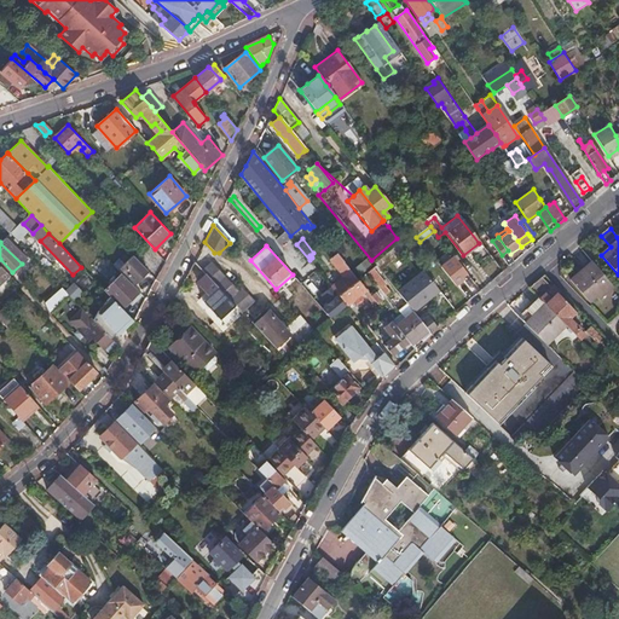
[(341,278),(329,288),(336,298),(339,295),(358,281),(336,254),(330,259),(341,273),(341,278)]
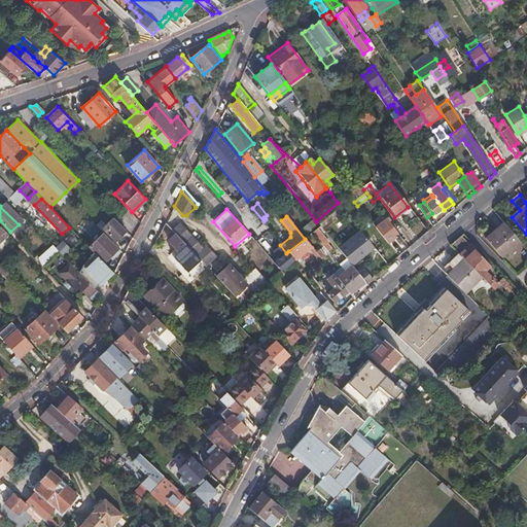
[(113,242),(126,230),(113,217),(101,230),(103,232),(113,242)]
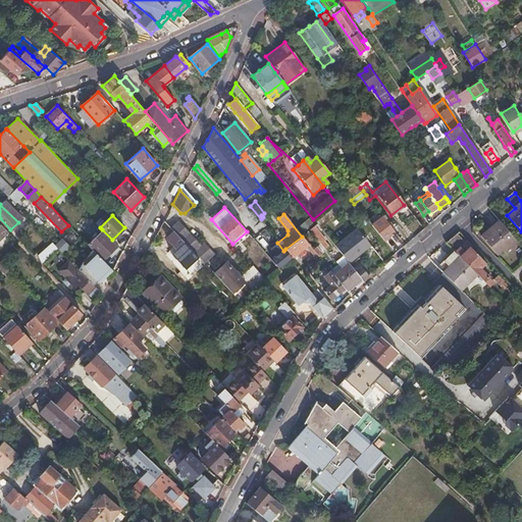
[(381,240),(395,252),(401,247),(396,240),(390,244),(388,241),(390,240),(390,238),(387,232),(392,229),(381,216),(370,224),(381,240)]
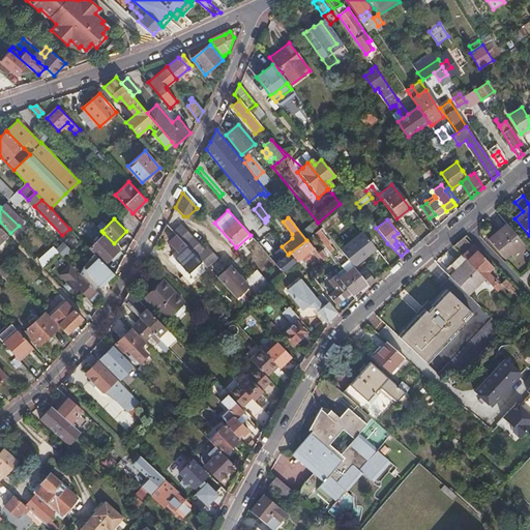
[(308,235),(318,227),(314,222),(304,230),(308,235)]
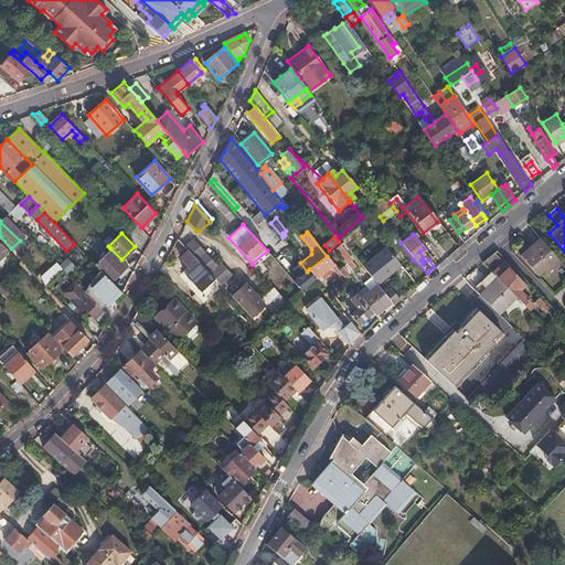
[(184,247),(177,238),(171,248),(179,256),(178,257),(187,266),(181,270),(202,292),(215,279),(210,274),(201,266),(184,247)]
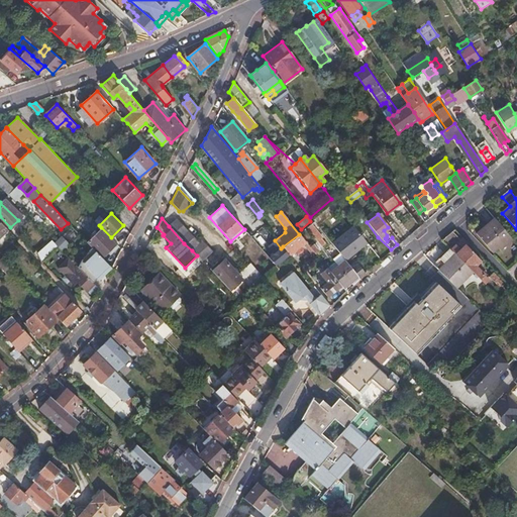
[(512,238),(495,218),(477,233),(492,251),(498,247),(503,242),(505,244),(512,238)]
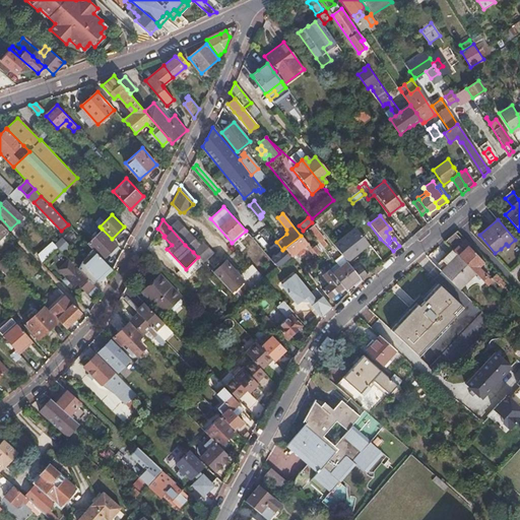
[(178,220),(170,228),(185,245),(193,252),(198,257),(202,262),(213,251),(203,241),(200,244),(178,220)]
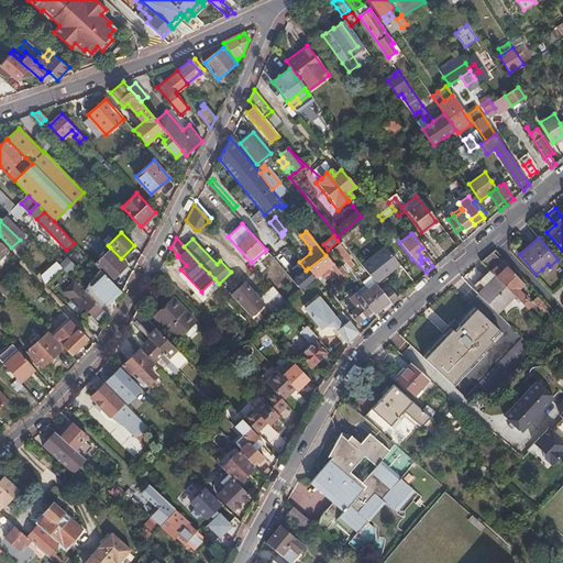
[(350,258),(338,244),(333,249),(350,268),(353,266),(349,261),(350,258)]
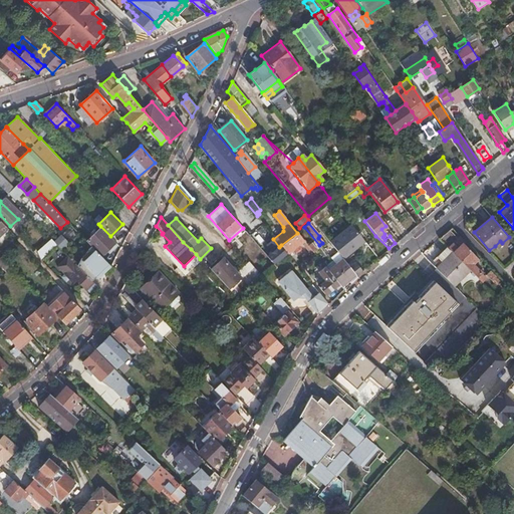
[(363,241),(349,224),(328,240),(328,241),(337,252),(342,259),(363,241)]
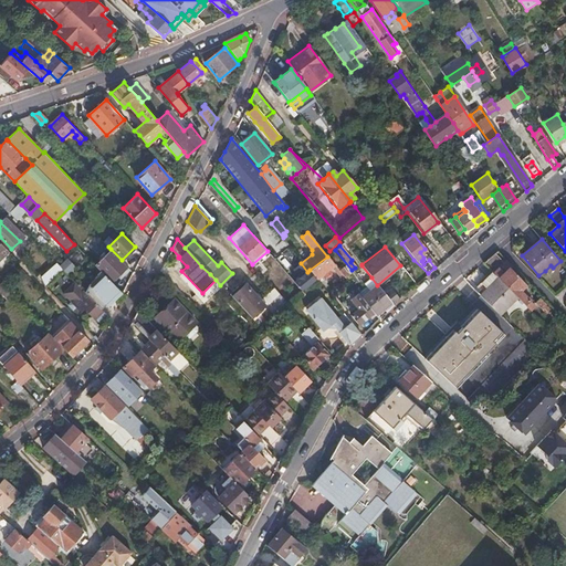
[(60,265),(62,268),(67,273),(86,255),(82,251),(79,248),(60,265)]
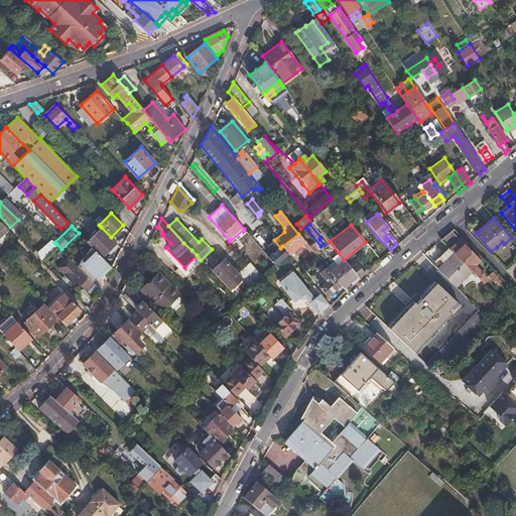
[(79,233),(81,235),(84,232),(78,226),(75,229),(79,233)]
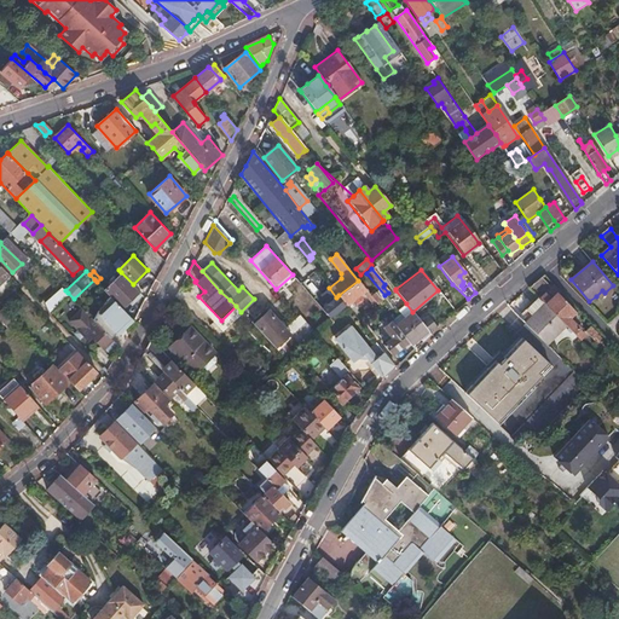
[(136,301),(143,294),(133,284),(121,272),(104,289),(114,299),(121,307),(132,298),(136,301)]
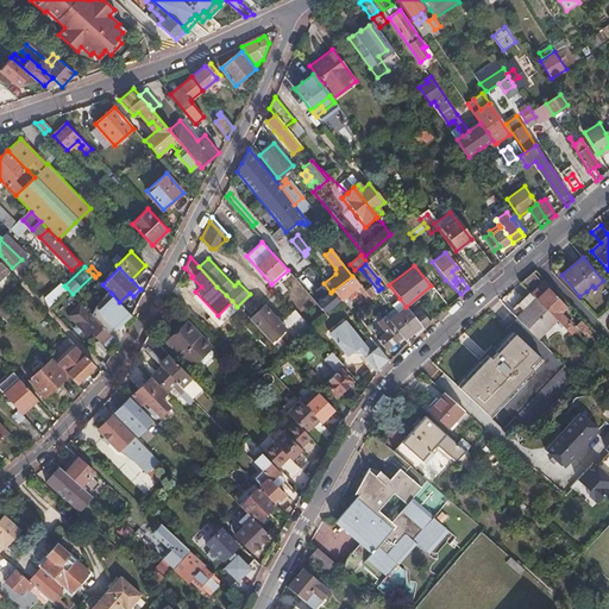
[(542,283),(533,272),(520,283),(529,293),(532,294),(537,300),(556,319),(573,337),(578,332),(560,313),(566,307),(548,288),(542,283)]
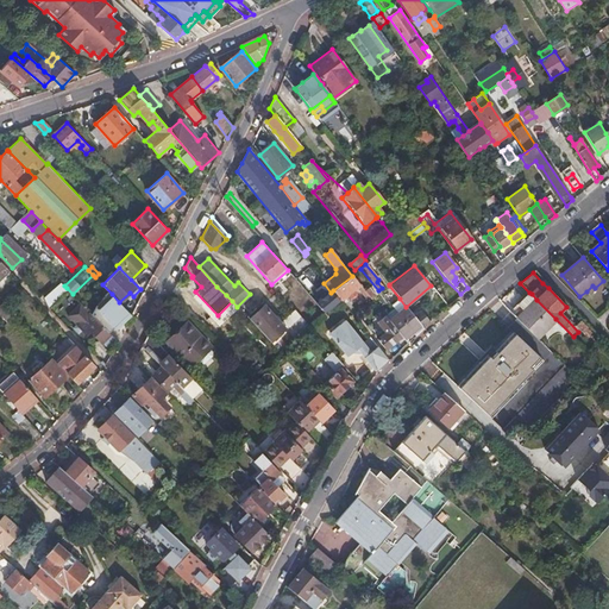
[(358,284),(352,276),(333,290),(331,293),(338,301),(358,284)]
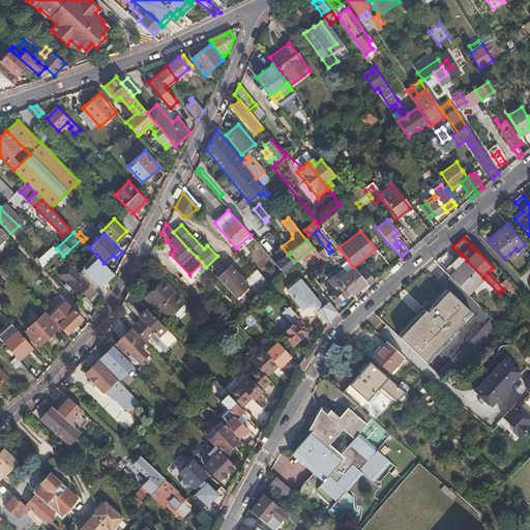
[(38,259),(43,265),(51,258),(58,251),(56,248),(53,245),(38,259)]
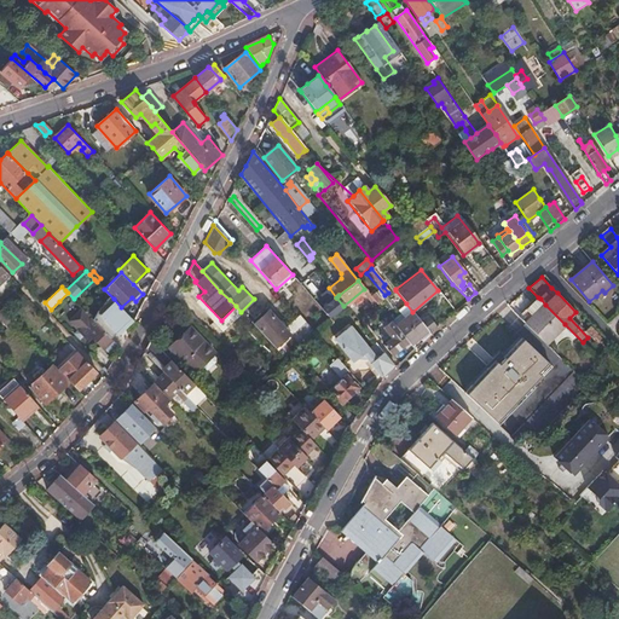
[(371,293),(370,295),(379,306),(383,302),(379,295),(376,298),(371,293)]
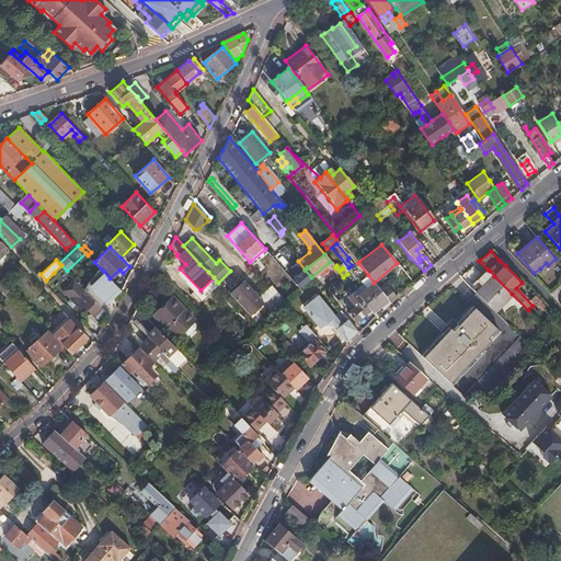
[(311,277),(305,270),(292,281),(298,288),(311,277)]
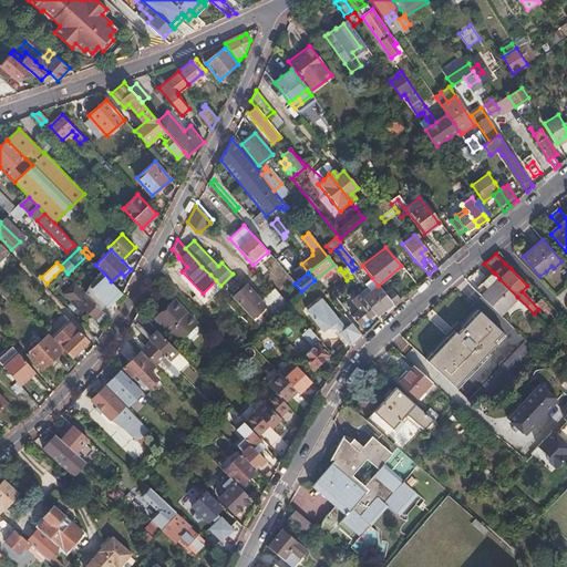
[(495,274),(493,272),(475,290),(481,296),(485,300),(500,315),(517,297),(500,279),(495,274)]
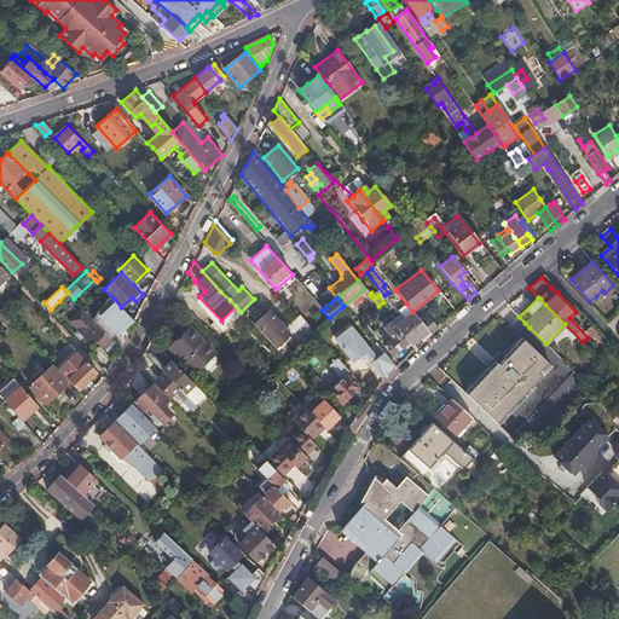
[(110,336),(131,317),(121,307),(114,299),(93,319),(110,336)]
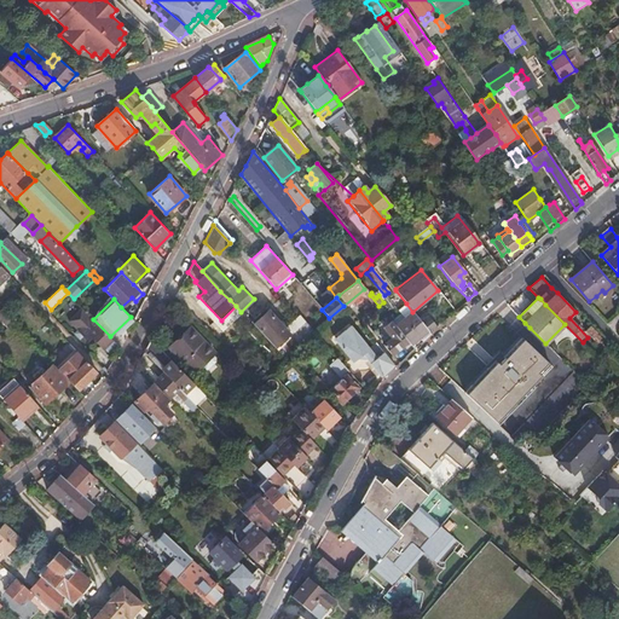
[(406,304),(398,311),(404,319),(412,312),(406,304)]
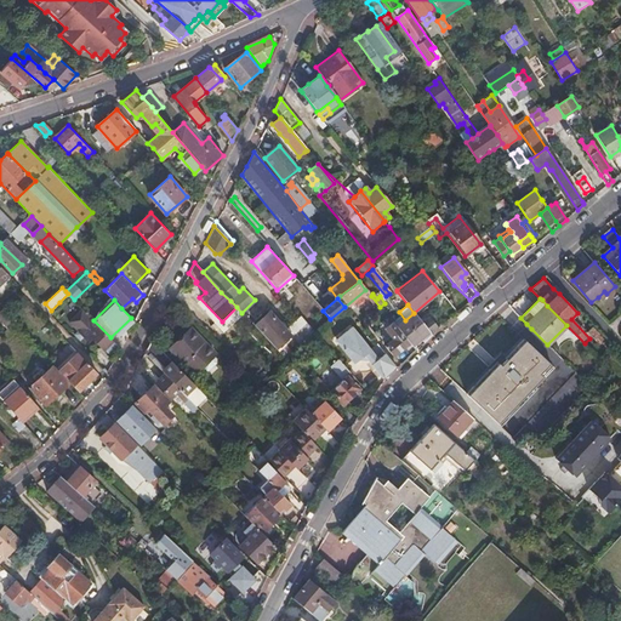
[(354,307),(348,311),(377,345),(381,341),(377,336),(368,324),(366,324),(362,318),(363,317),(354,307)]
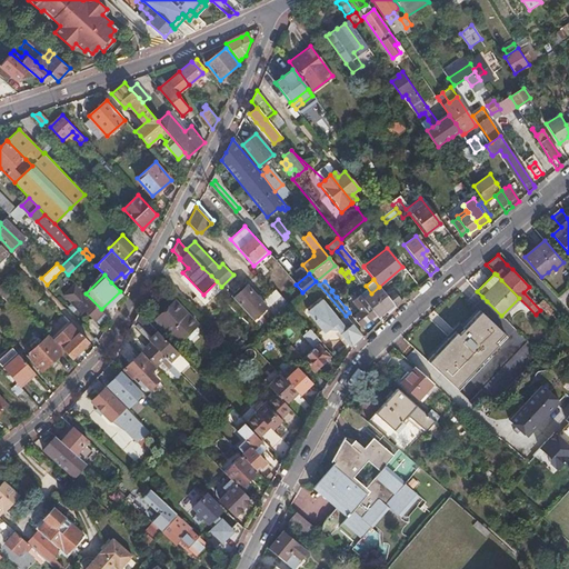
[(97,319),(103,312),(101,309),(86,293),(75,282),(62,293),(71,302),(77,308),(81,312),(86,309),(96,320),(97,319)]
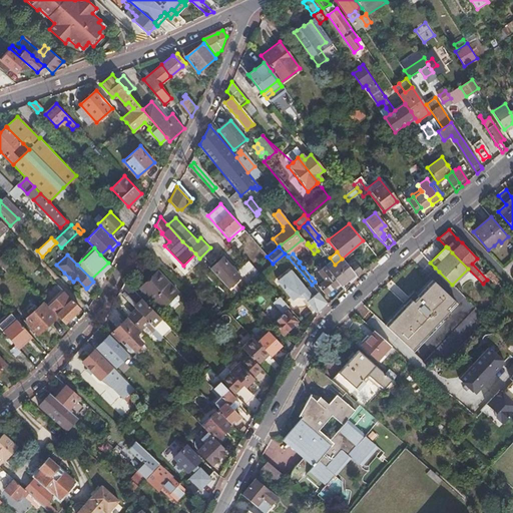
[(208,269),(221,283),(227,278),(232,283),(238,278),(218,257),(207,267),(208,269)]
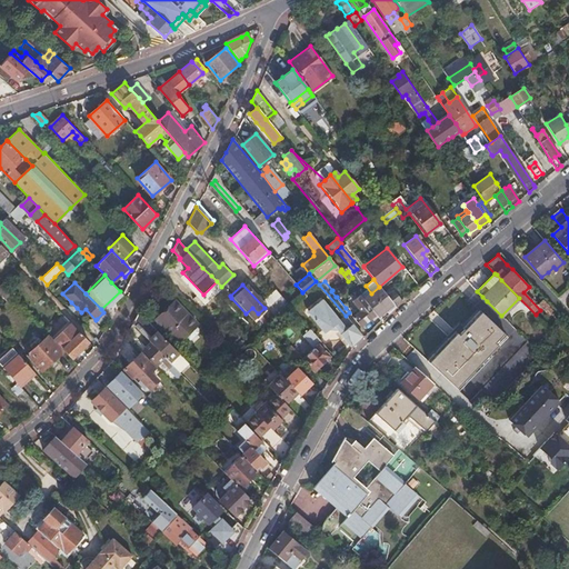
[(379,287),(371,293),(386,311),(388,309),(393,305),(387,296),(379,287)]
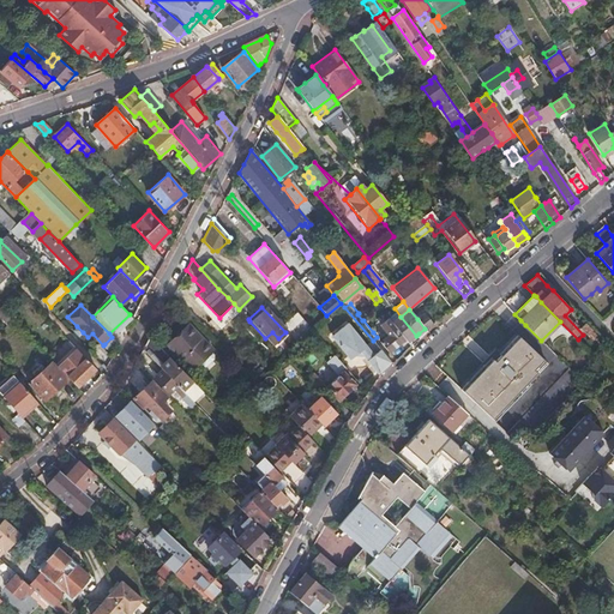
[(425,329),(427,330),(433,324),(423,313),(417,319),(425,329)]
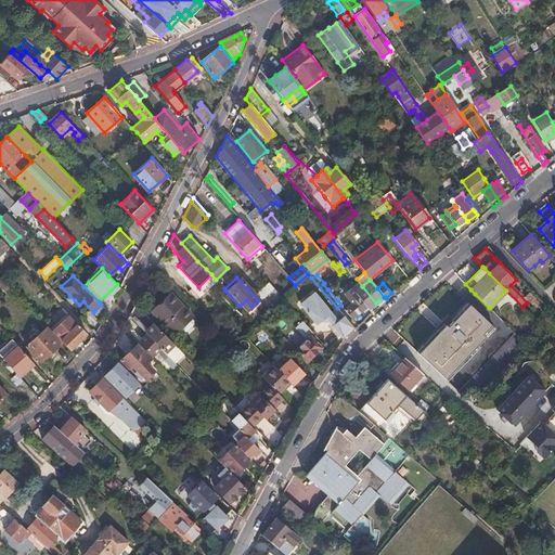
[(365,307),(355,293),(347,284),(341,288),(346,294),(344,296),(350,305),(344,310),(351,319),(365,307)]
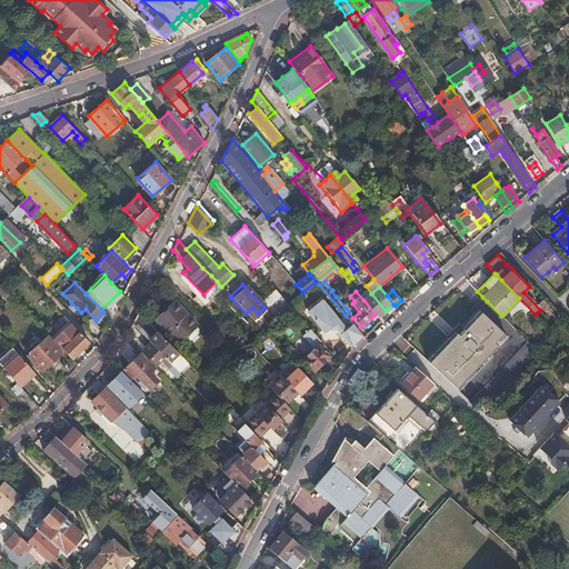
[(386,311),(371,293),(363,300),(375,315),(379,319),(380,318),(381,317),(380,316),(386,311)]
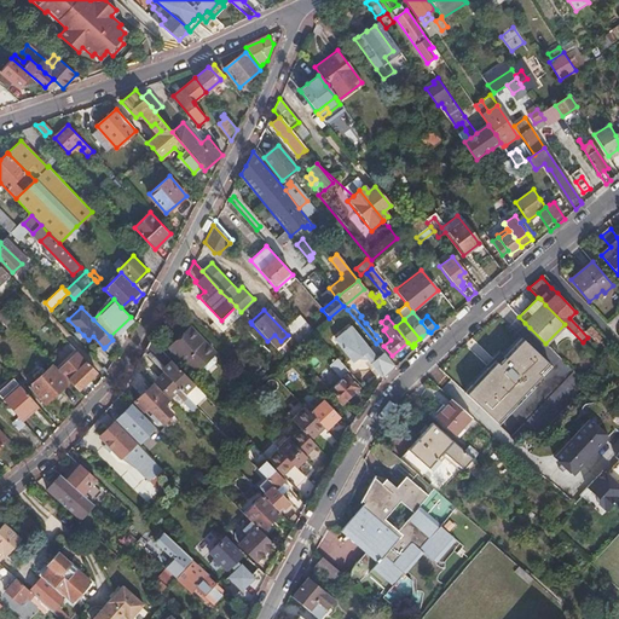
[(520,339),(530,328),(525,323),(515,333),(520,339)]
